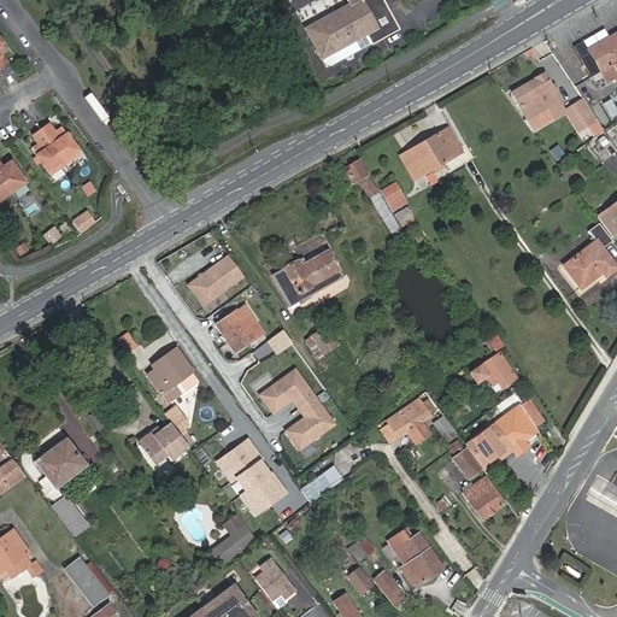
[(383,0),(350,0),(353,5),(309,30),(325,59),(350,46),(380,29),(375,21),(391,11),(383,0)]
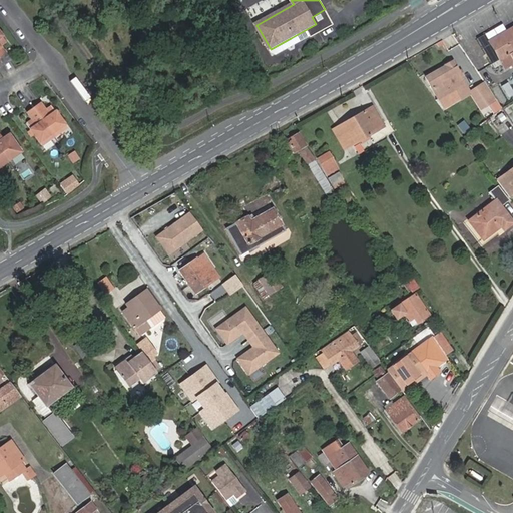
[(325,9),(312,17),(316,24),(320,32),(333,25),(325,9)]
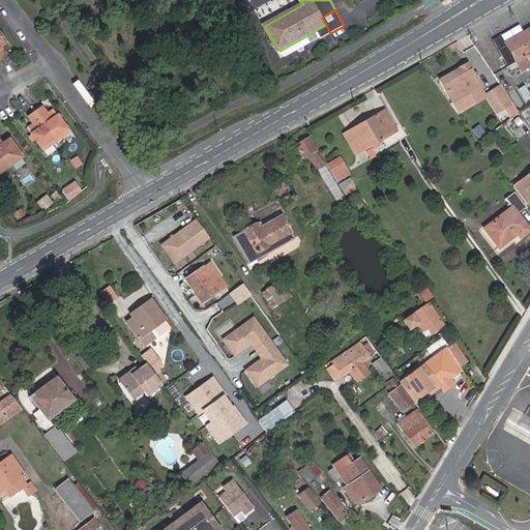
[(330,33),(326,25),(300,39),(280,51),(282,55),(287,57),(300,50),(299,46),(303,43),(306,47),(330,33)]
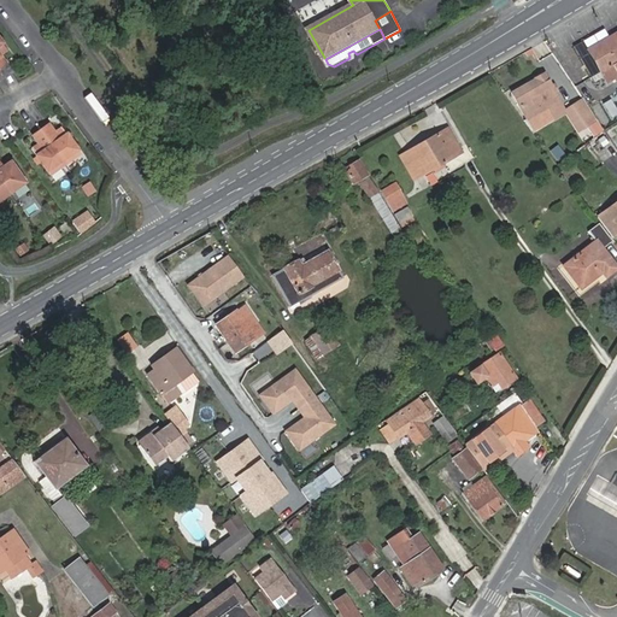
[(616,68),(616,35),(591,50),(604,72),(615,65),(616,68)]
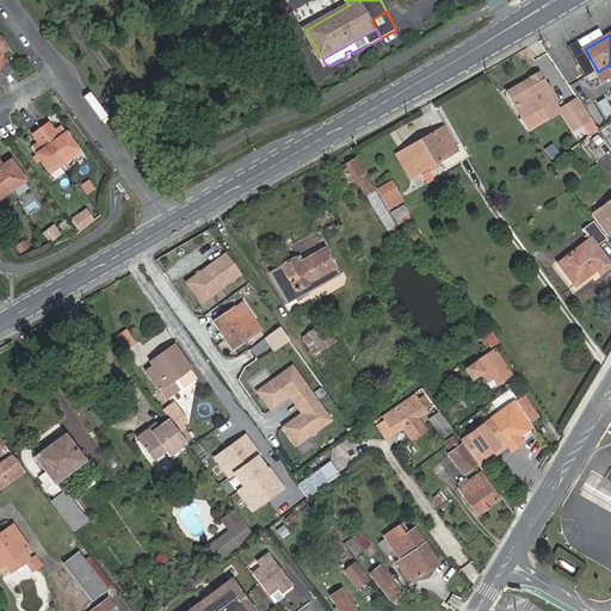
[(610,78),(610,67),(609,65),(598,72),(604,82),(610,78)]
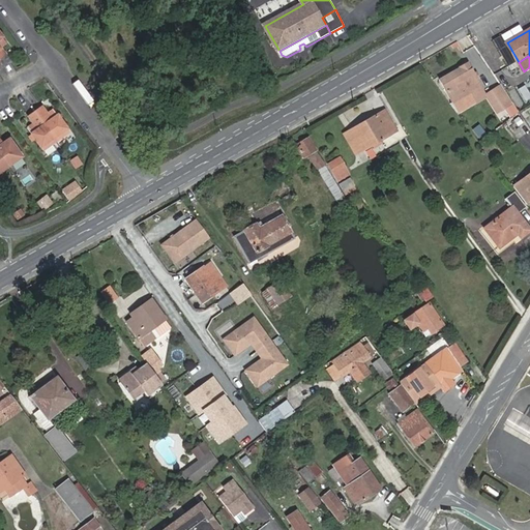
[(488,96),(487,95),(468,64),(441,80),(453,102),(471,92),(477,102),(488,96)]
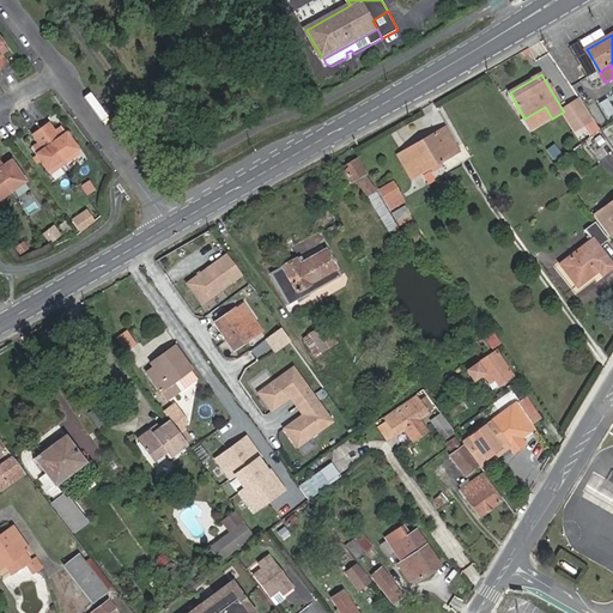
[(583,102),(581,99),(570,105),(572,109),(583,102)]
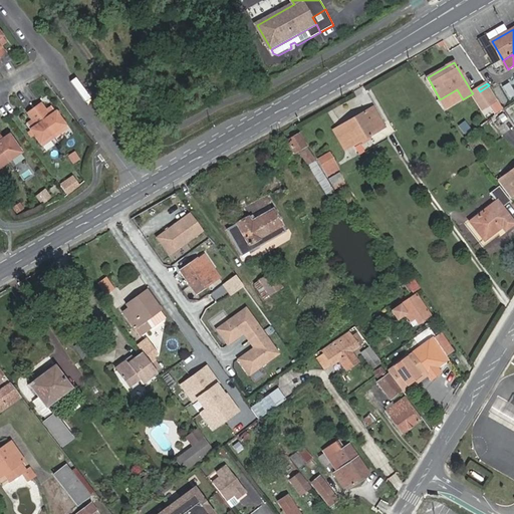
[(489,106),(498,100),(489,85),(480,91),(489,106)]
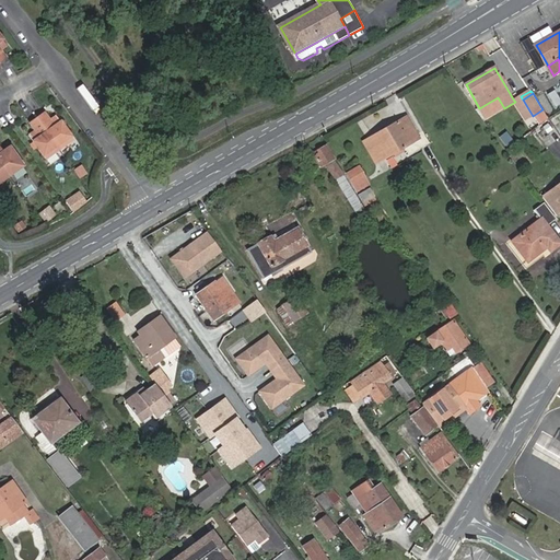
[(526,119),(533,116),(523,100),(516,104),(526,119)]
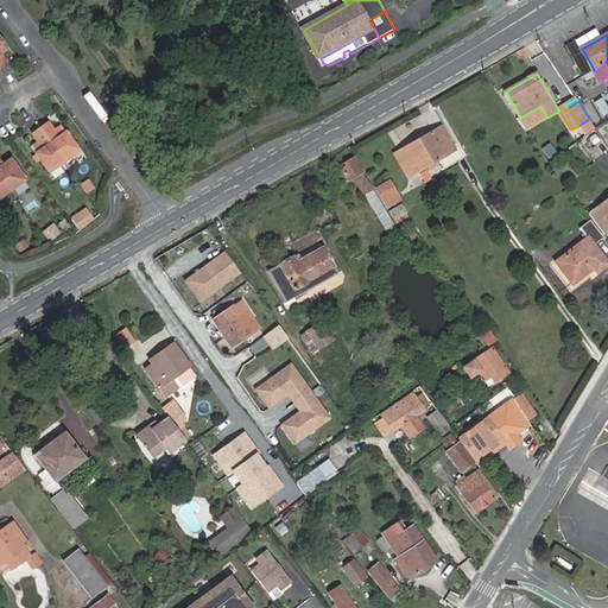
[(40,128),(63,160),(80,151),(62,126),(55,131),(49,122),(40,128)]
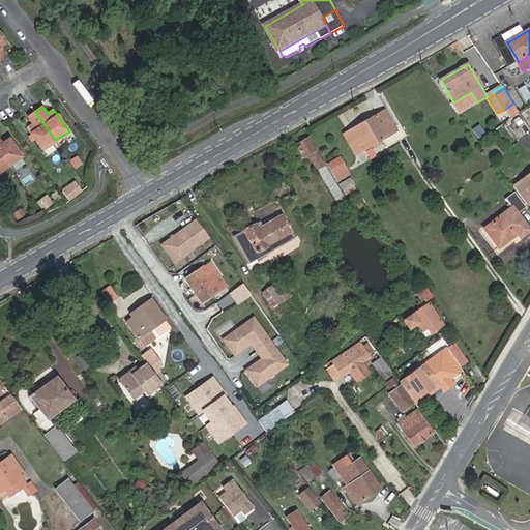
[(42,149),(55,140),(35,112),(29,116),(34,122),(28,127),(32,134),(31,137),(35,137),(42,149)]
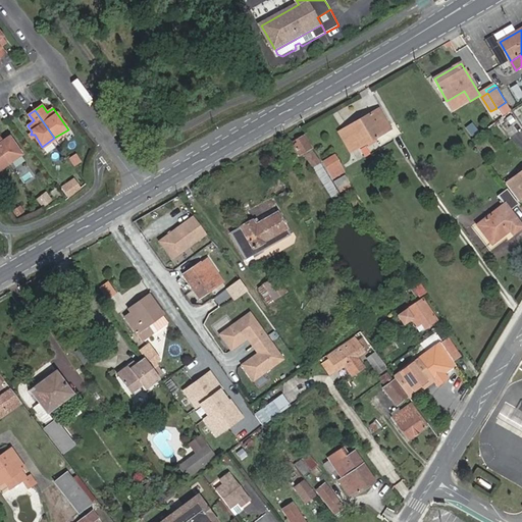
[(359,147),(390,128),(379,110),(340,134),(347,145),(356,140),(359,147)]
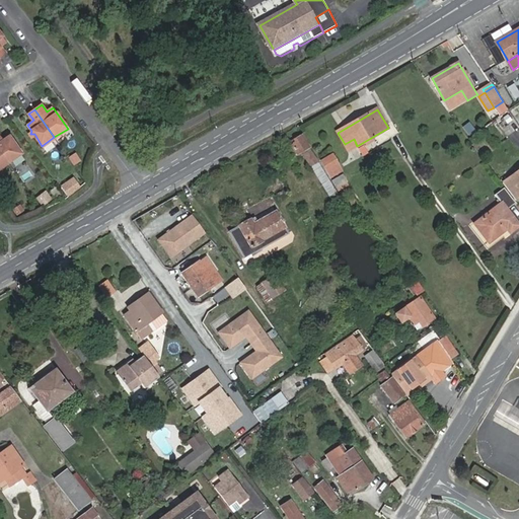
[(0,136),(0,150),(8,160),(21,150),(8,133),(2,138),(0,136)]
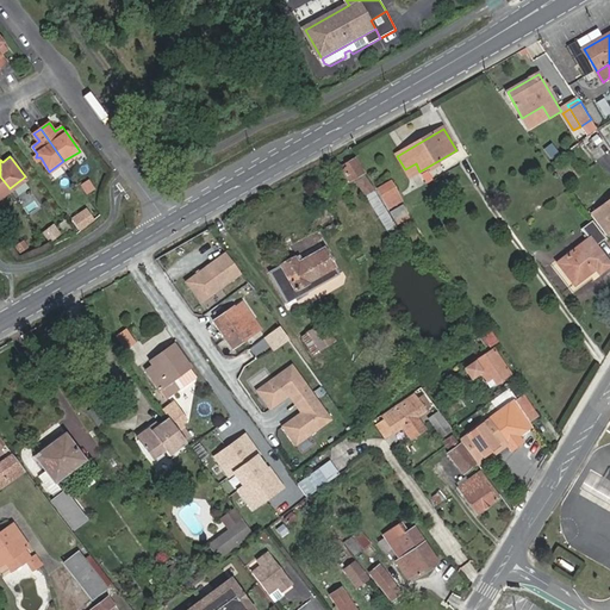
[(363,174),(365,173),(356,159),(346,165),(348,167),(343,170),(349,181),(354,179),(363,174)]
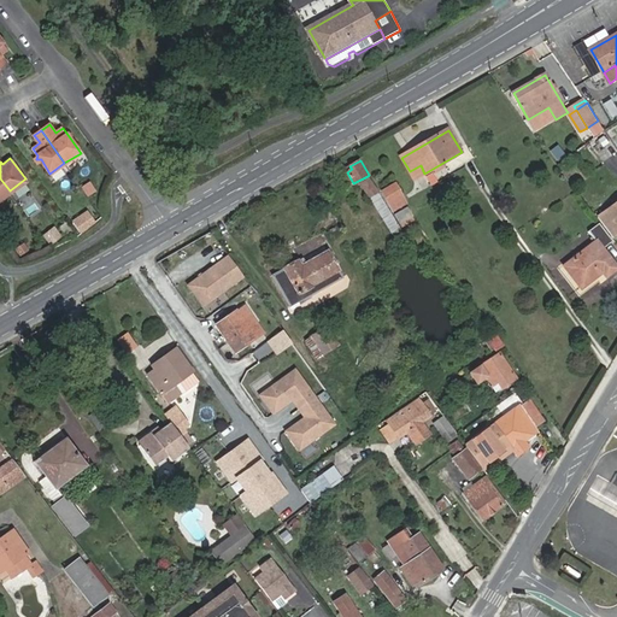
[(410,171),(415,180),(424,174),(421,165),(410,171)]
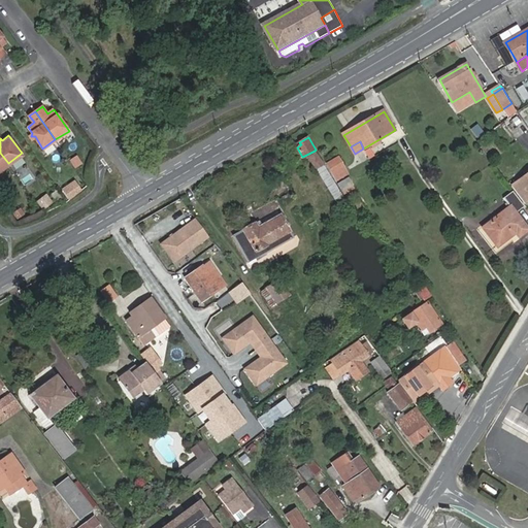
[(318,168),(324,164),(315,151),(306,155),(316,169),(318,168)]
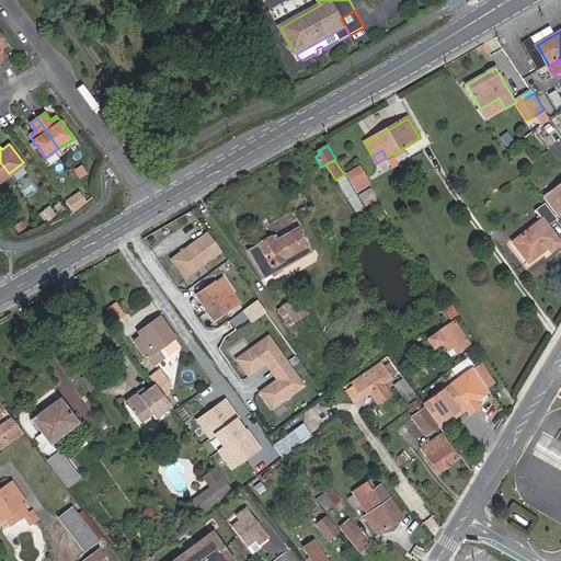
[(356,184),(365,179),(359,168),(348,174),(353,183),(354,182),(356,184)]
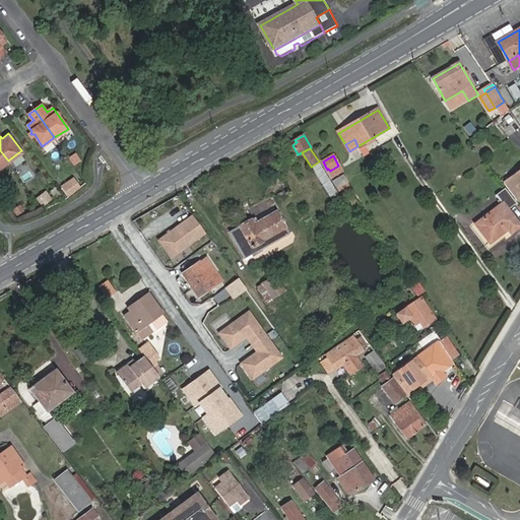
[(328,189),(333,186),(319,161),(313,166),(323,184),(325,183),(328,189)]
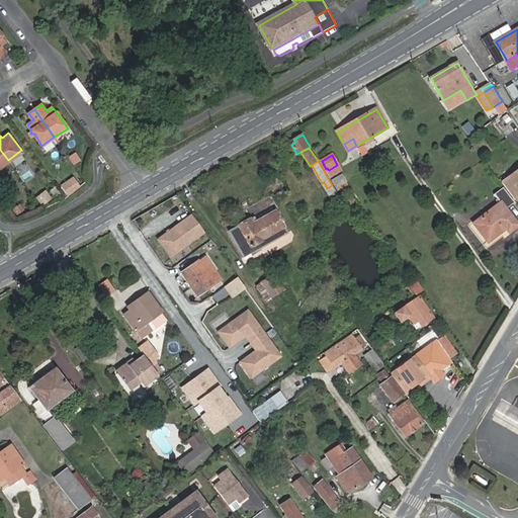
[(332,176),(341,171),(337,165),(329,170),(332,176)]
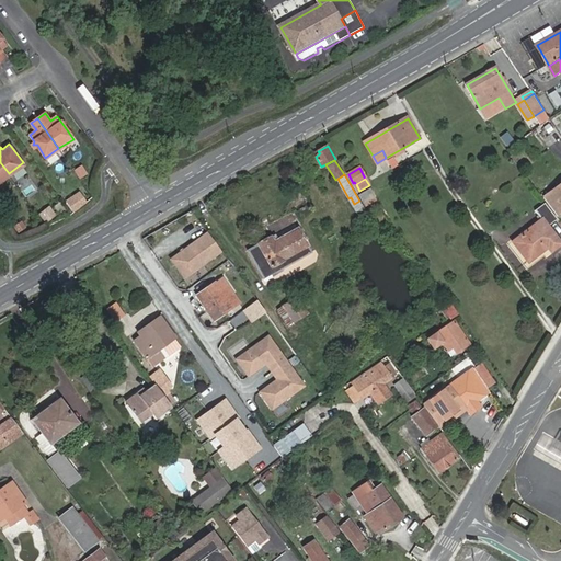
[(560,215),(560,185),(542,199),(557,218),(560,215)]
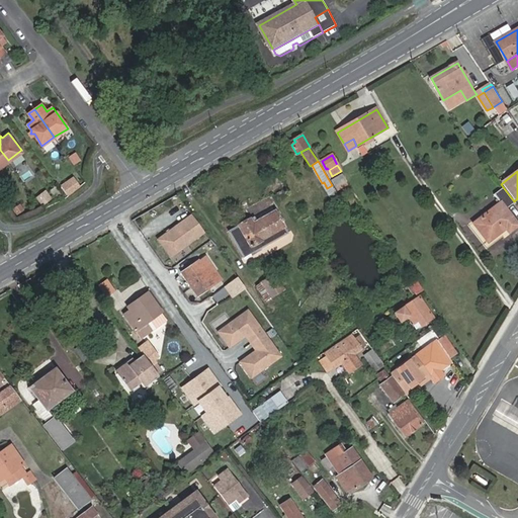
[(337,188),(347,182),(342,175),(332,181),(337,188)]
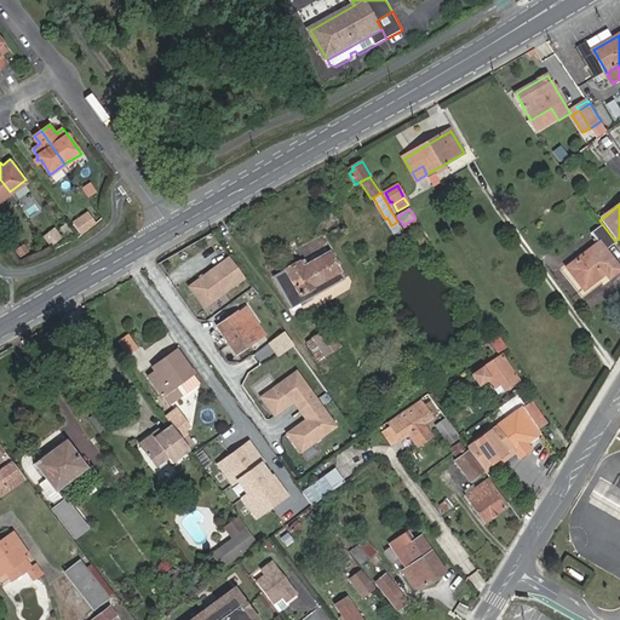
[(86,216),(74,222),(79,231),(91,225),(86,216)]
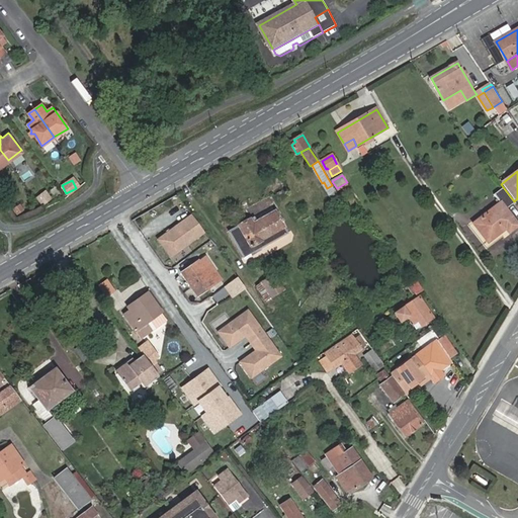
[(45,206),(55,198),(47,189),(36,196),(45,206)]
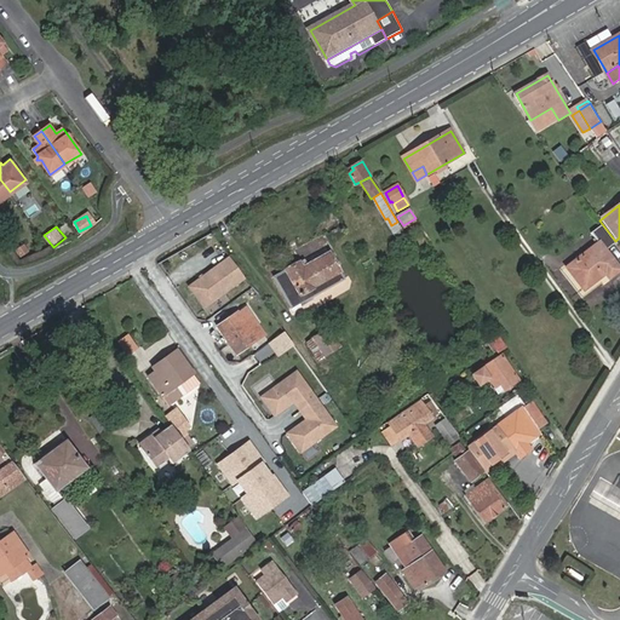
[(609,279),(619,269),(619,267),(607,250),(614,244),(602,227),(593,233),(601,242),(568,268),(585,291),(607,274),(609,279)]
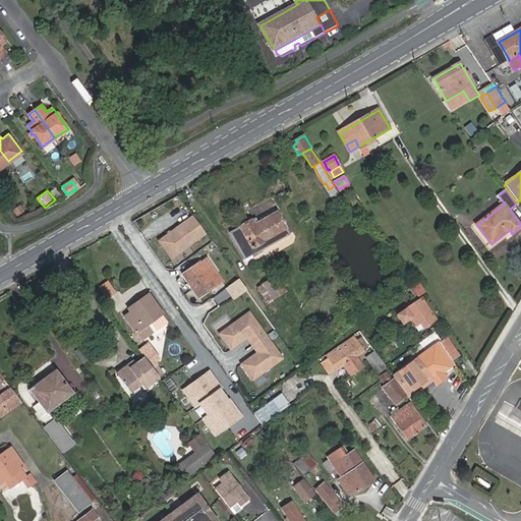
[(17,216),(26,212),(22,204),(13,208),(17,216)]
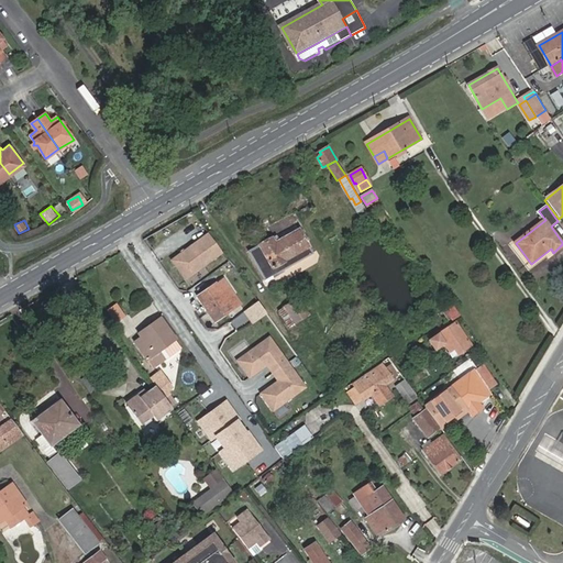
[(266,278),(311,253),(299,230),(275,242),(274,240),(251,252),(266,278)]
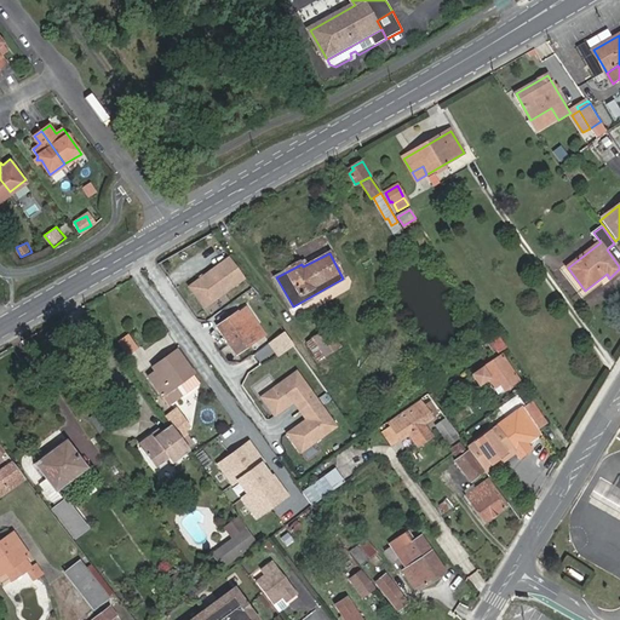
[(241,279),(225,256),(185,286),(202,309),(241,279)]
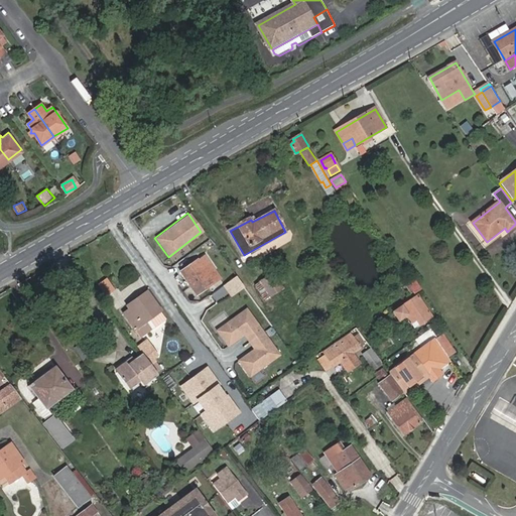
[(198,293),(220,278),(206,256),(182,272),(198,293)]
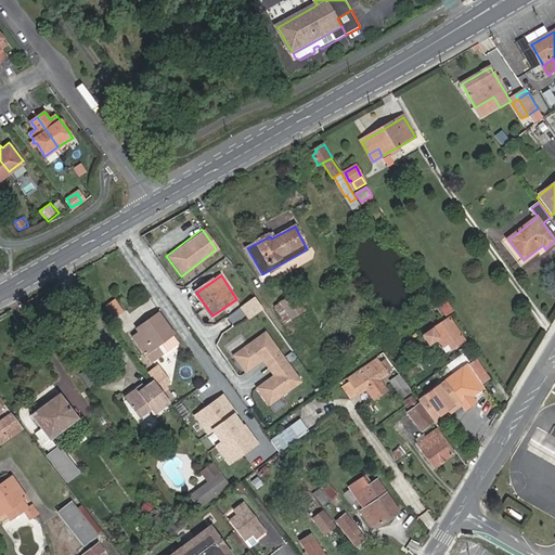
[(291,319),(305,310),(295,294),(281,302),(291,319)]
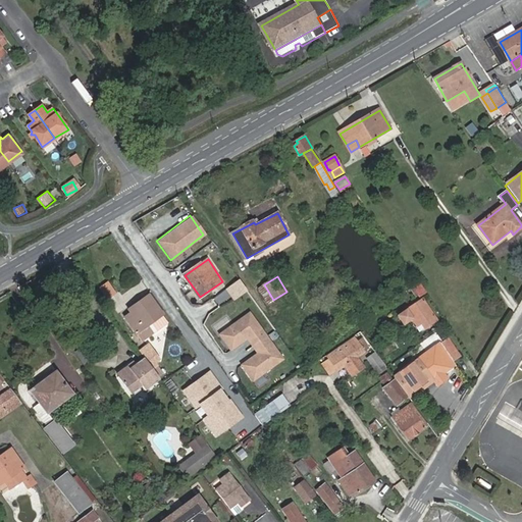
[(117,292),(109,281),(102,286),(109,298),(117,292)]
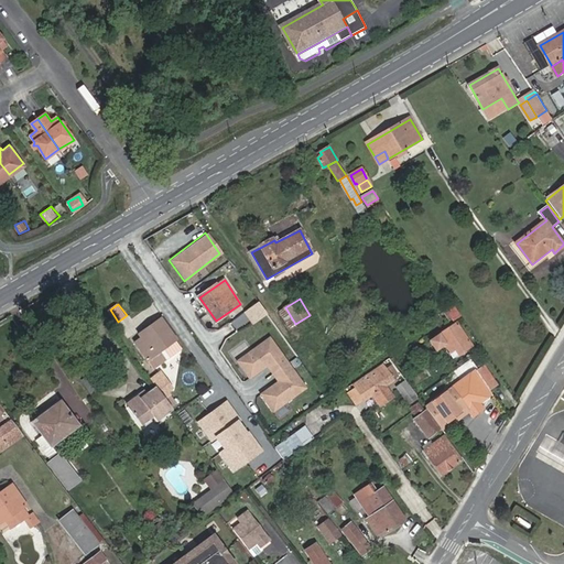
[(260,323),(267,318),(257,305),(243,315),(251,327),(259,321),(260,323)]
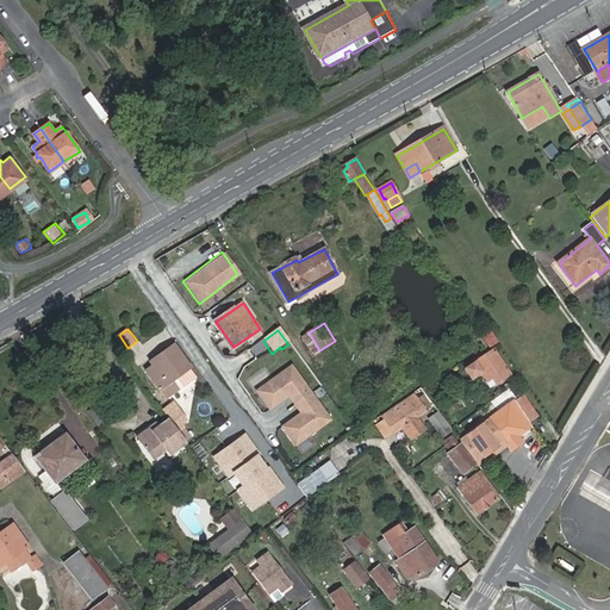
[(484,335),(490,343),(497,338),(491,330),(484,335)]
